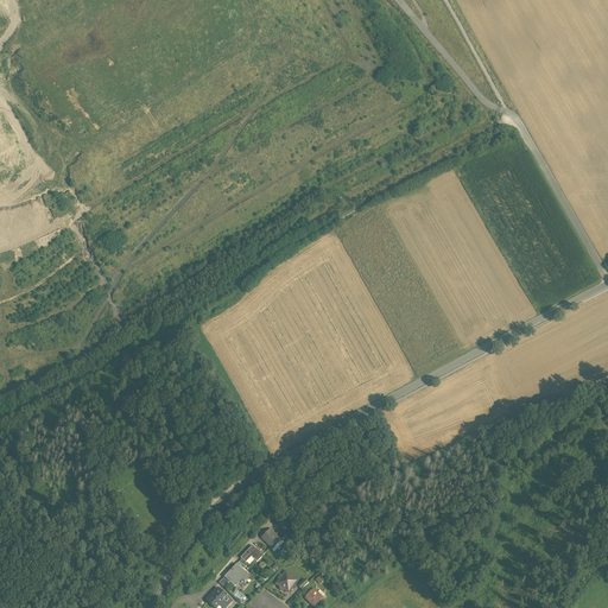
[(166,501),(172,496),(159,482),(154,486),(166,501)]
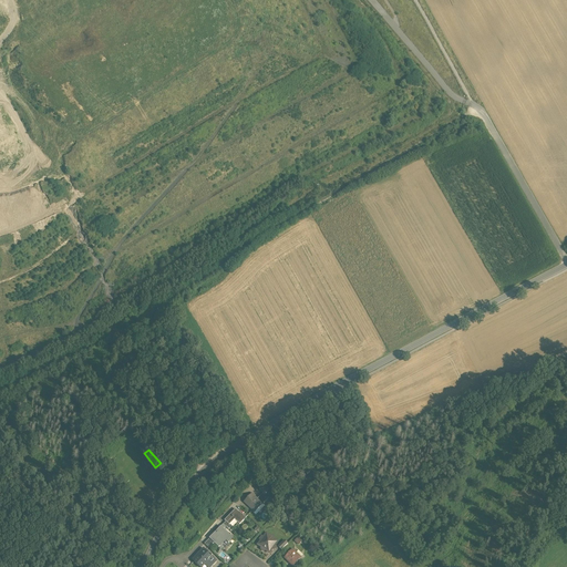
[(265,492),(257,500),(263,505),(270,497),(265,492)]
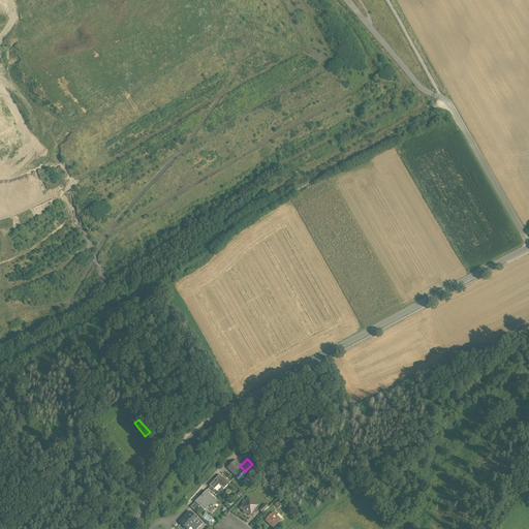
[(240,466),(235,461),(227,468),(238,478),(245,471),(240,466)]
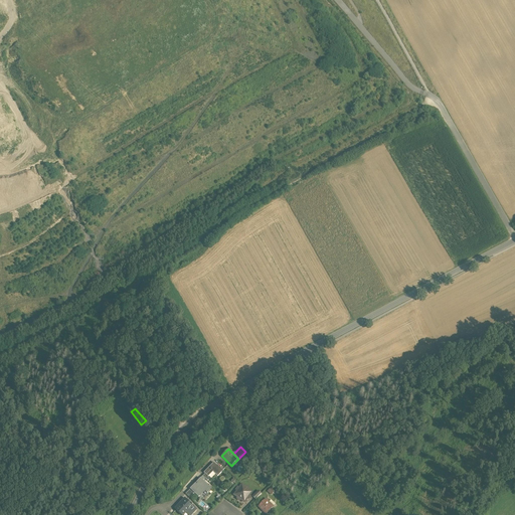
[(219,468),(213,463),(203,473),(205,474),(208,477),(213,473),(217,477),(223,471),(219,467),(219,468)]
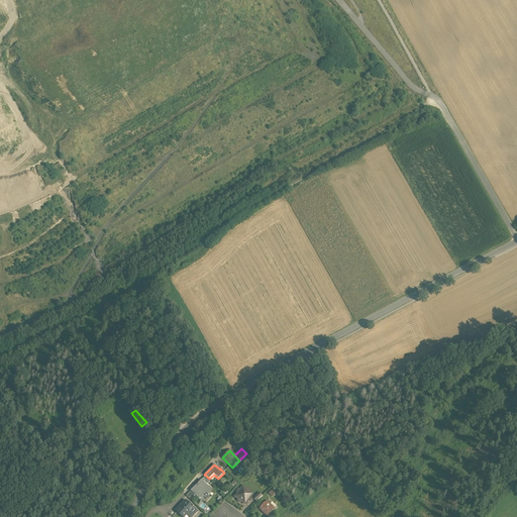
[(203,483),(201,481),(191,491),(191,492),(195,495),(199,500),(206,493),(208,496),(212,492),(203,483)]
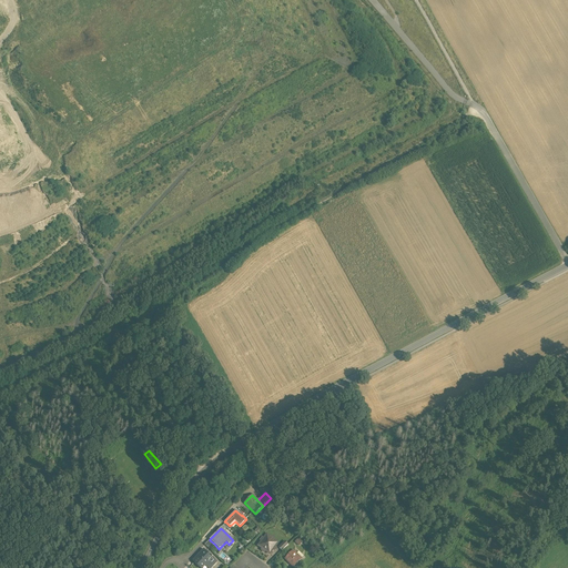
[(271,538),(266,535),(264,538),(262,537),(260,541),(261,543),(260,544),(262,545),(261,547),(262,549),(261,550),(265,553),(265,551),(270,555),(273,550),(275,550),(275,547),(279,543),(274,540),(274,538),(271,538)]
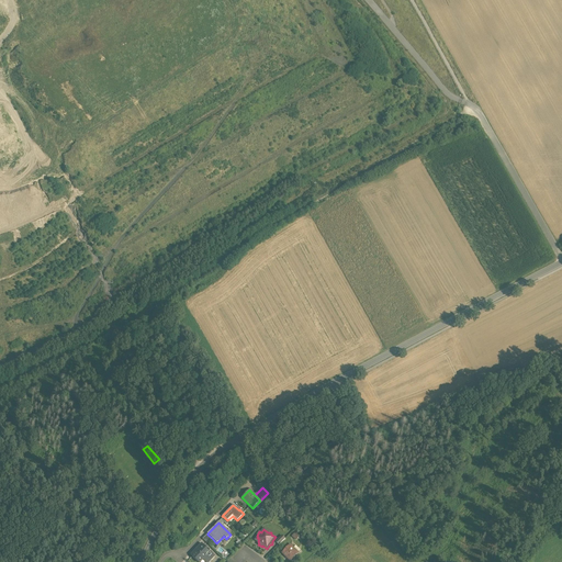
[(212,538),(208,535),(203,539),(208,543),(212,538)]
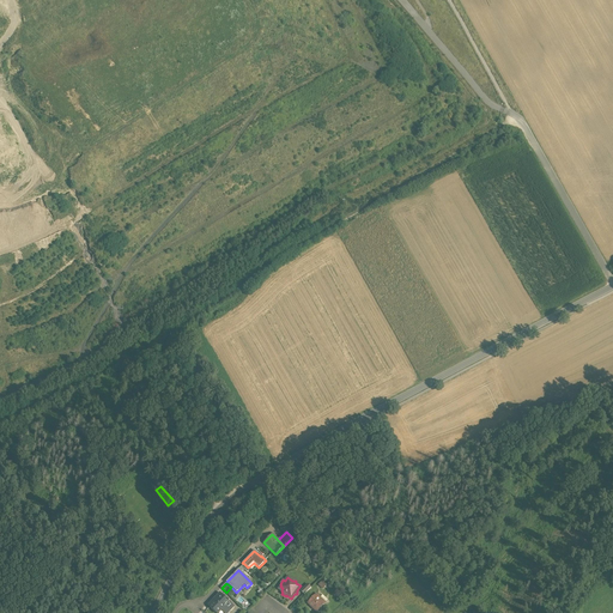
[(304,594),(311,588),(308,583),(301,590),(304,594)]
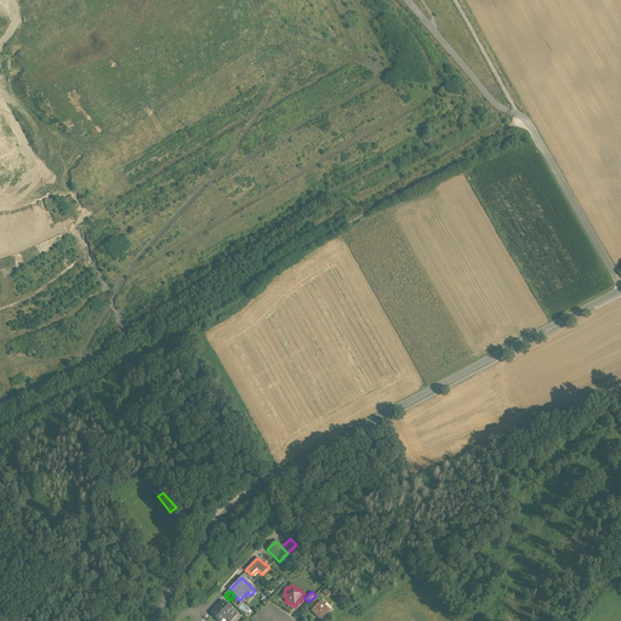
[(237,615),(223,602),(211,614),(217,620),(221,620),(223,619),(226,620),(232,620),(237,615)]
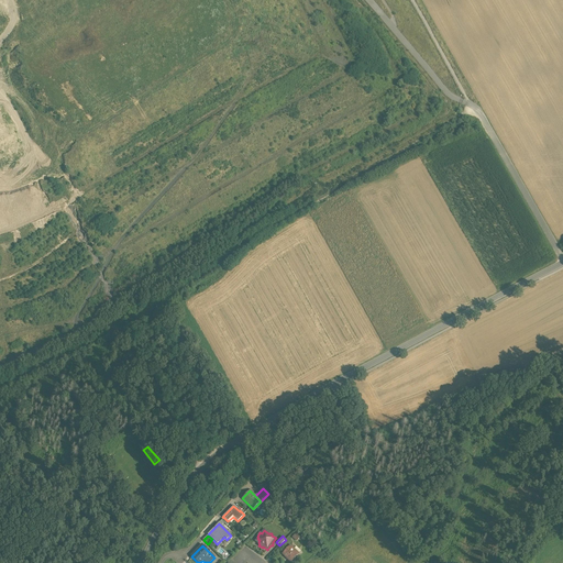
[(290,547),(288,550),(286,550),(286,551),(283,554),(290,562),(294,559),(296,559),(296,558),(298,554),(290,547)]
